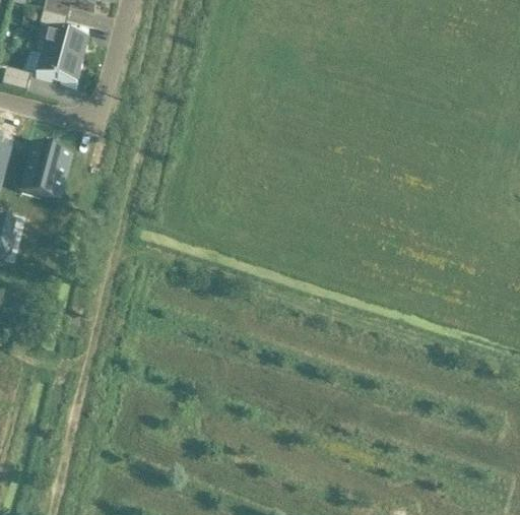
[(46,0),(43,10),(68,16),(71,3),(93,9),(95,4),(96,0),(46,0)]
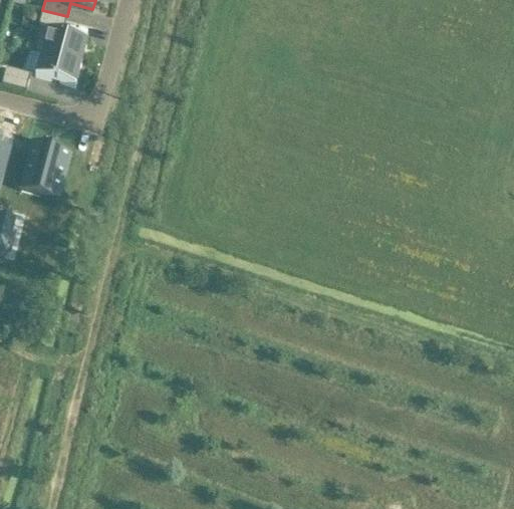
[(42,10),(32,48),(81,61),(87,38),(63,31),(67,16),(42,10)]
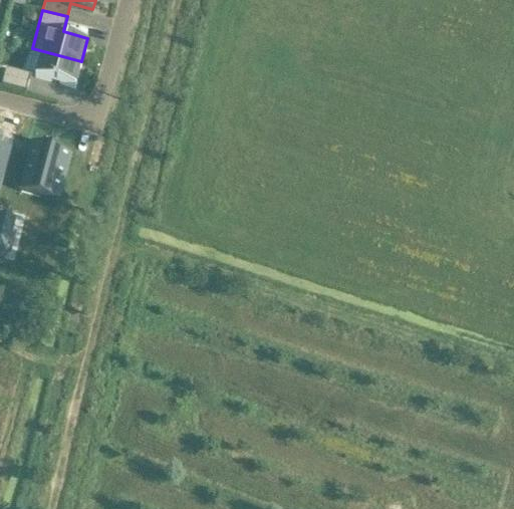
[(32,48),(32,49),(41,51),(35,73),(74,84),(75,84),(76,80),(81,61),(32,48)]
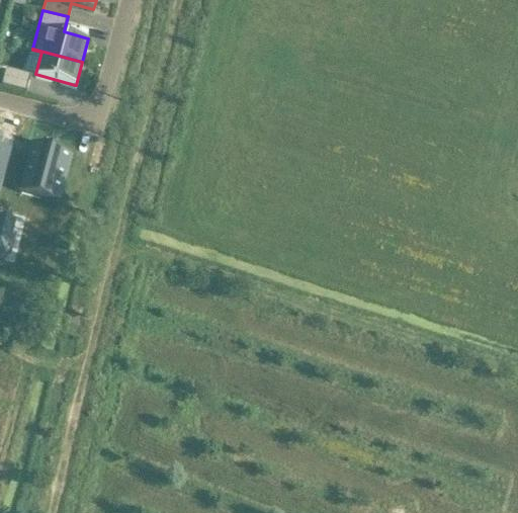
[(26,89),(31,73),(6,66),(2,82),(26,89)]
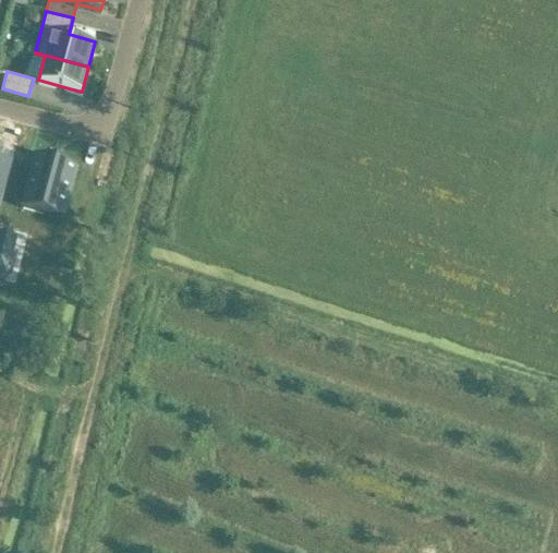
[(24,189),(21,203),(43,209),(64,216),(79,163),(77,163),(36,152),(36,151),(35,151),(24,189)]
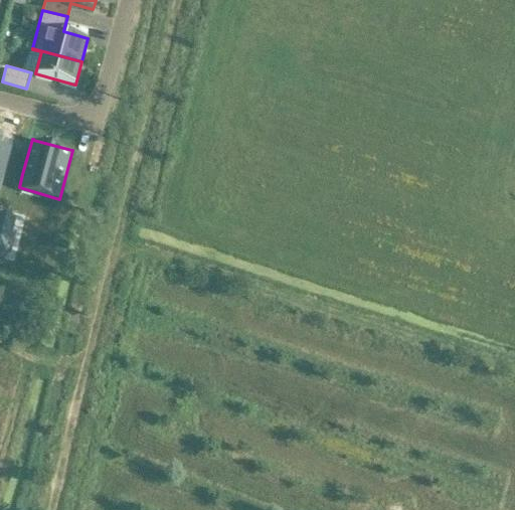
[(16,214),(0,209),(0,253),(5,255),(7,247),(11,248),(16,230),(12,229),(16,214)]
